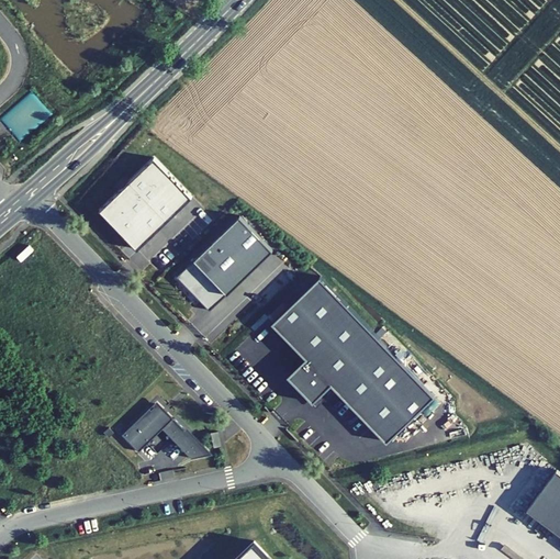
[(150,163),(98,213),(134,250),(190,199),(150,163)]
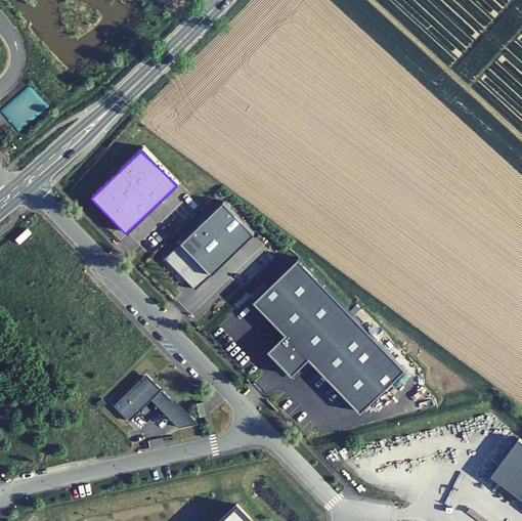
[(222,205),(180,245),(210,276),(211,277),(253,236),(222,205)]
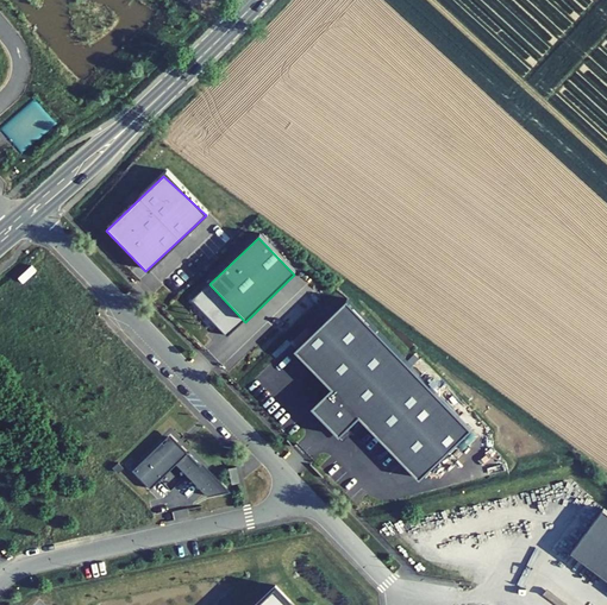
[(244,321),(210,284),(191,302),(225,339),(244,321)]
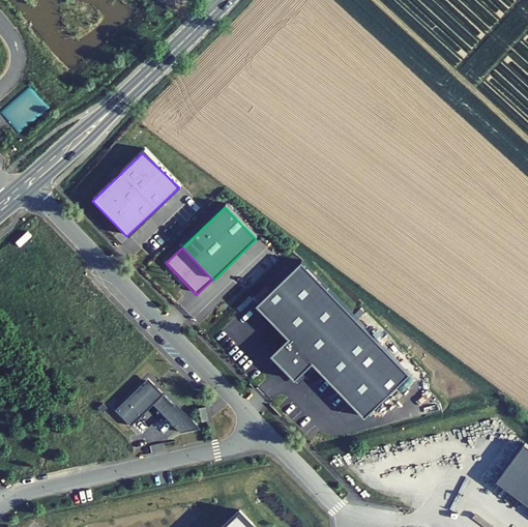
[(409,375),(304,265),(258,309),(290,342),(272,358),(296,384),(314,368),(362,418),(409,375)]
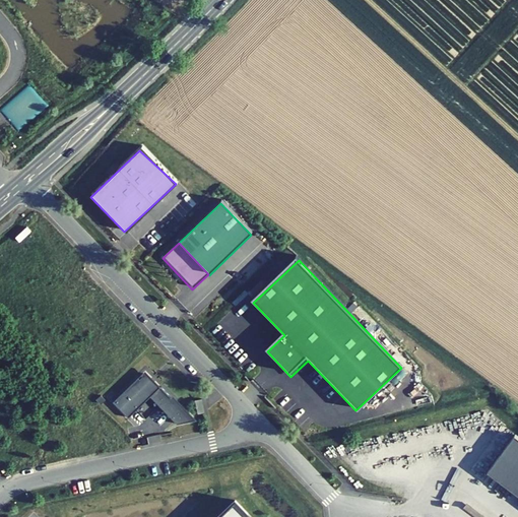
[(138,379),(113,403),(128,419),(150,398),(177,426),(192,422),(159,387),(157,389),(144,376),(139,380),(138,379)]
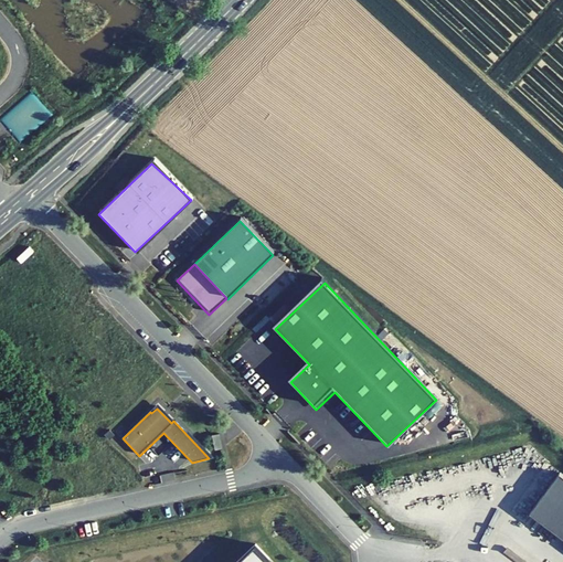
[(219,451),(215,436),(209,437),(212,452),(219,451)]
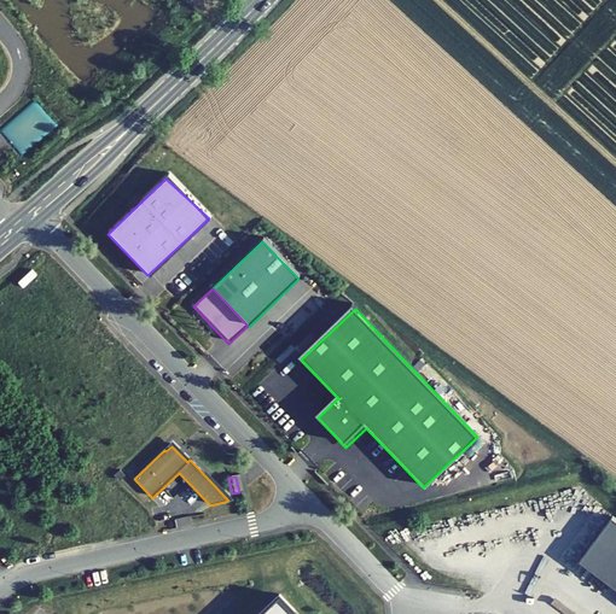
[(615,522),(609,519),(576,561),(615,591),(615,522)]
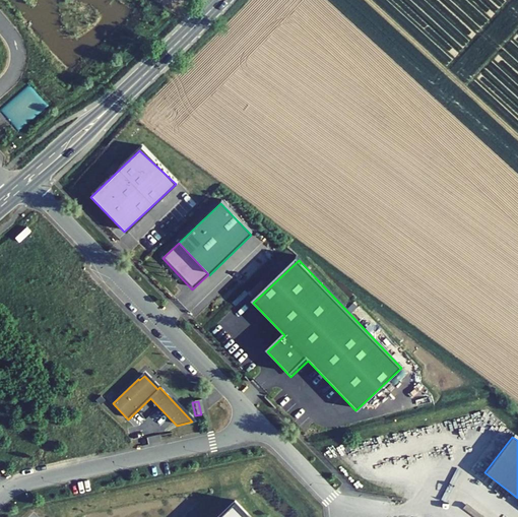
[(247,516),(235,504),(220,516),(247,516)]
